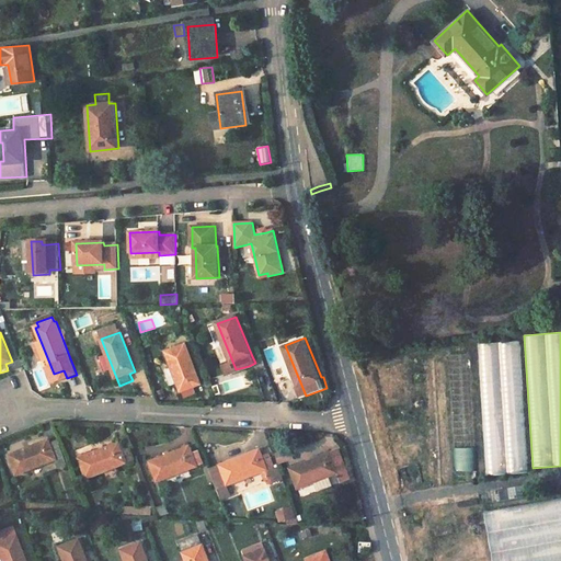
[(521,341),(477,344),(485,476),(528,473),(521,341)]
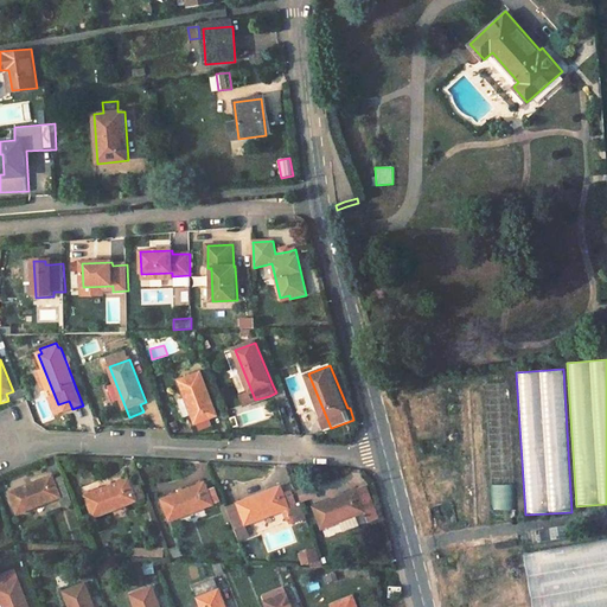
[(200,374),(179,382),(200,433),(213,427),(211,420),(218,416),(200,374)]
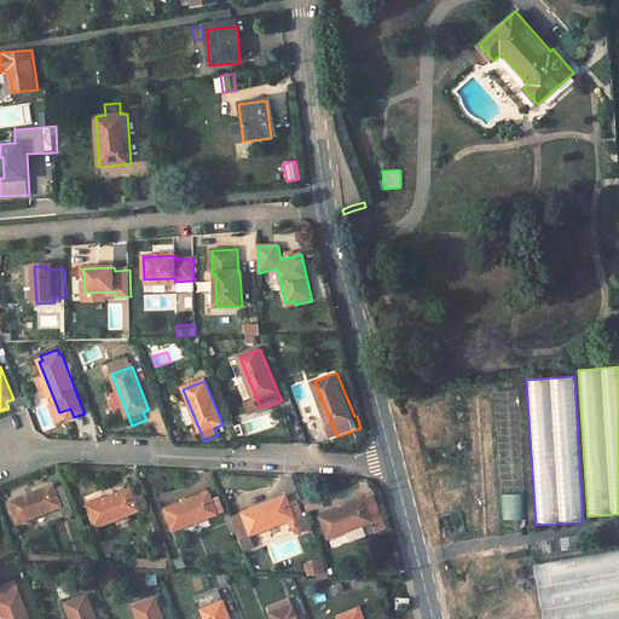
[(70,409),(59,412),(57,414),(59,422),(74,417),(70,409)]
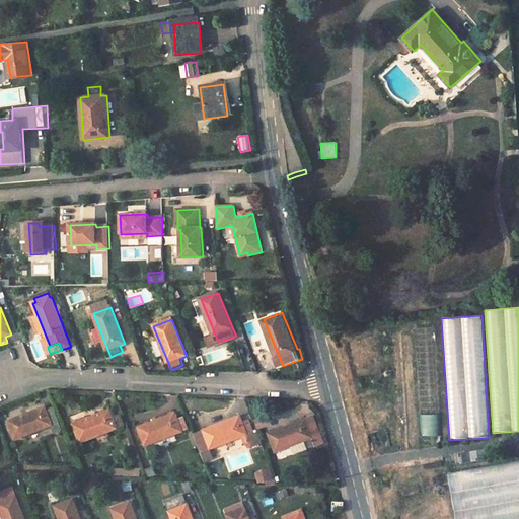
[(43,399),(7,413),(14,431),(56,416),(51,402),(45,405),(43,399)]
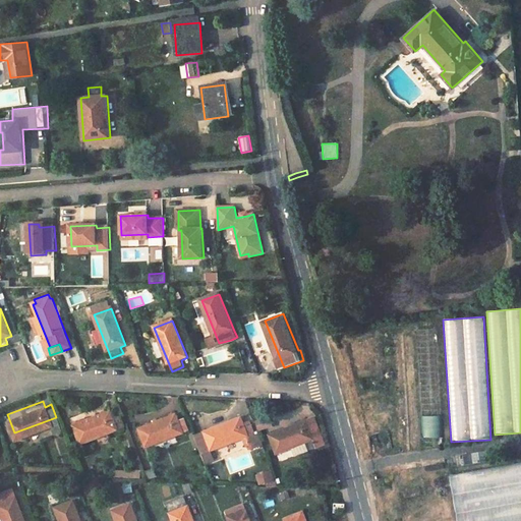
[(109,404),(72,419),(79,437),(122,419),(118,407),(110,409),(109,404)]
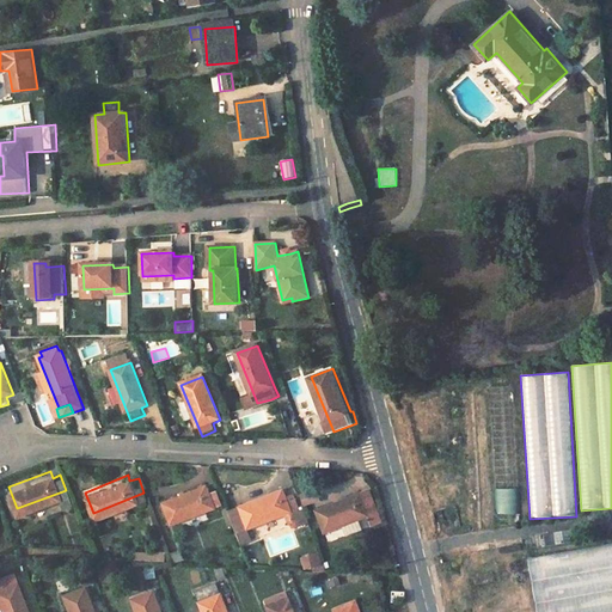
[(203,478),(163,495),(171,516),(220,495),(215,481),(206,484),(203,478)]
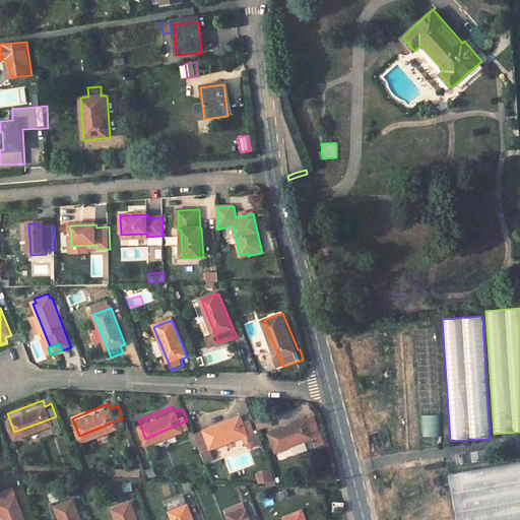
[(240,409),(204,424),(211,442),(246,428),(252,439),(261,435),(258,426),(257,423),(253,426),(248,412),(242,414),(240,409)]
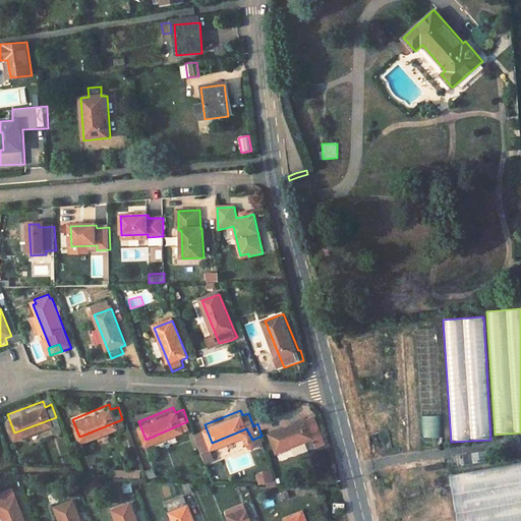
[(269,413),(255,417),(257,423),(258,426),(272,421),(269,413)]
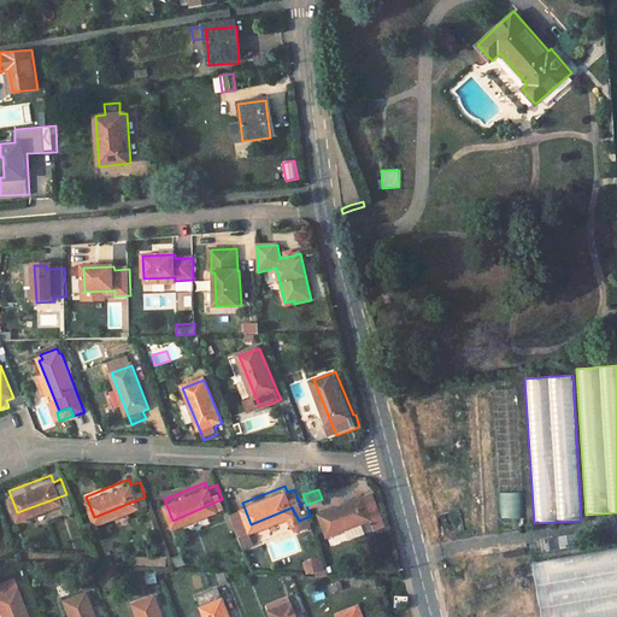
[(363,491),(319,507),(329,529),(377,509),(371,494),(365,497),(363,491)]
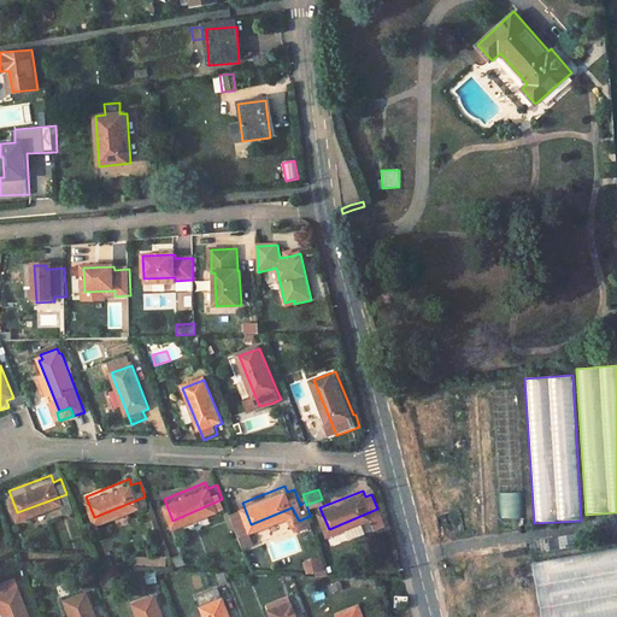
[(522,522),(521,492),(498,493),(500,523),(522,522)]
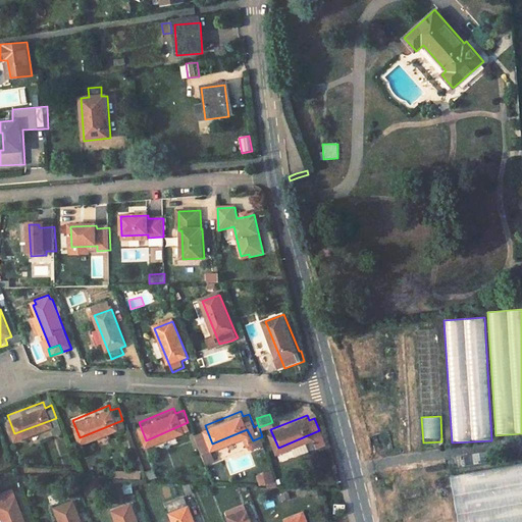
[(205,425),(195,429),(202,448),(212,444),(205,425)]
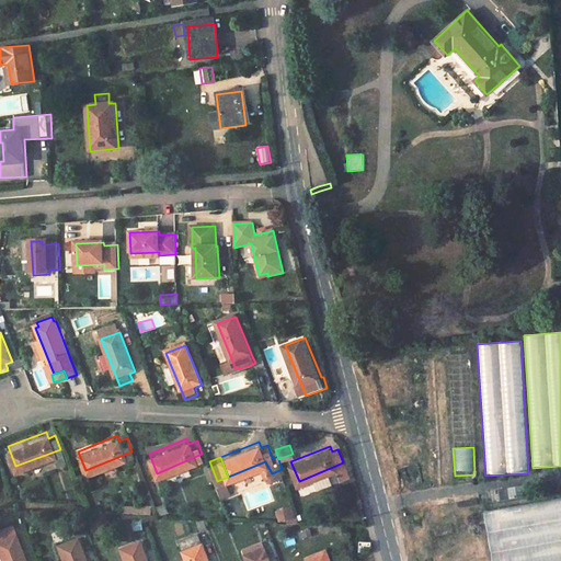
[(524,485),(491,491),(493,502),(525,496),(524,485)]
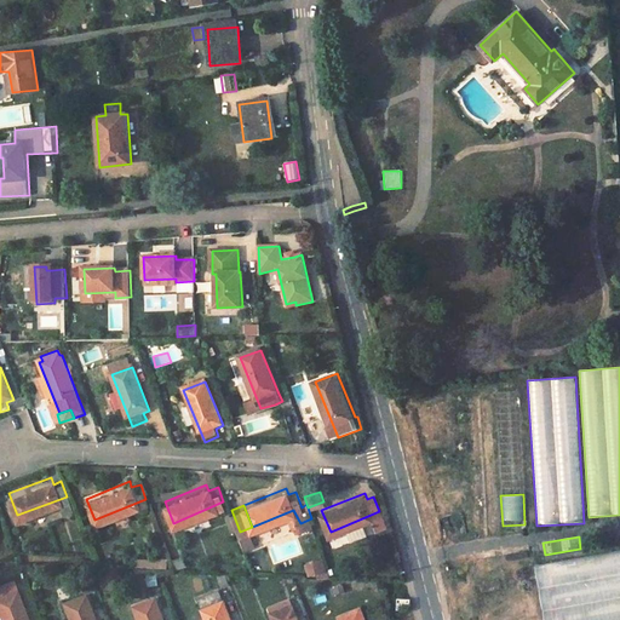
[(544,619),(619,619),(619,551),(535,564),(544,619)]
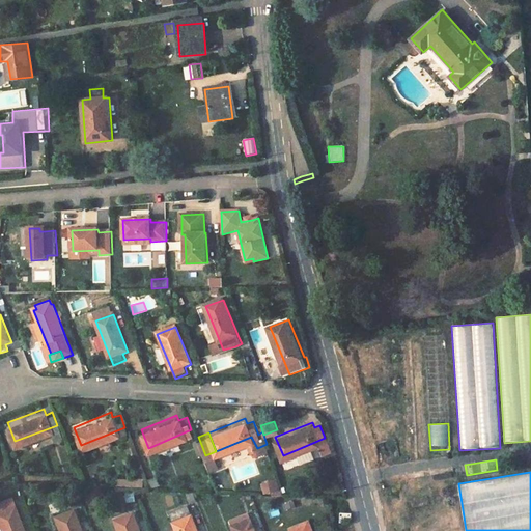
[(150,488),(160,486),(158,477),(148,480),(150,488)]
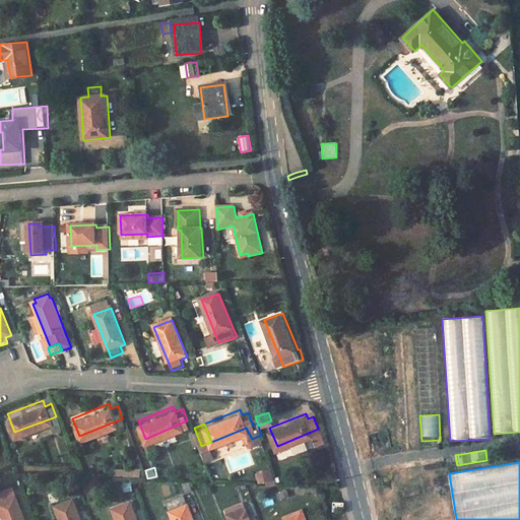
[(115,477),(140,476),(139,469),(115,470),(115,477)]
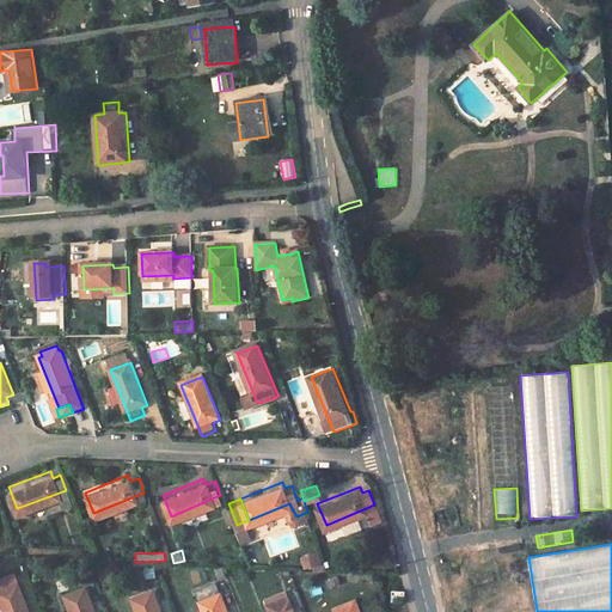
[(320,552),(300,556),(304,573),(323,570),(320,552)]
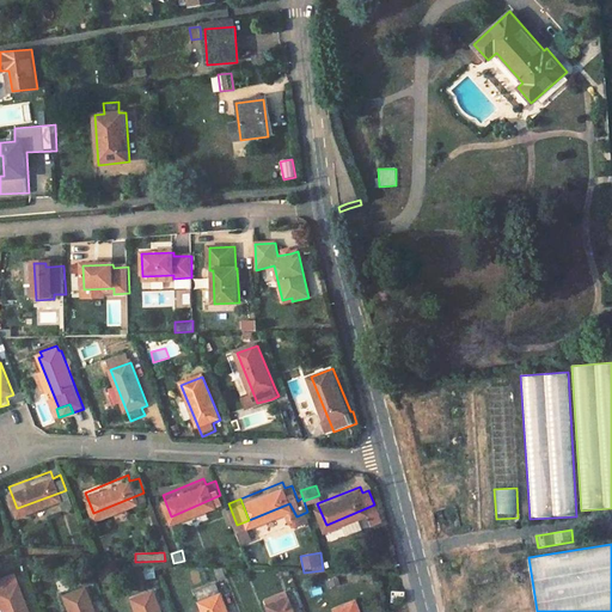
[(31,611),(14,570),(0,575),(0,592),(7,611),(31,611)]
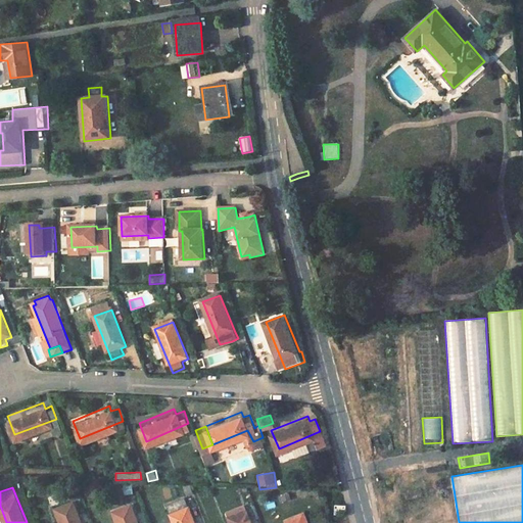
[(250,522),(239,502),(223,509),(230,522),(250,522)]
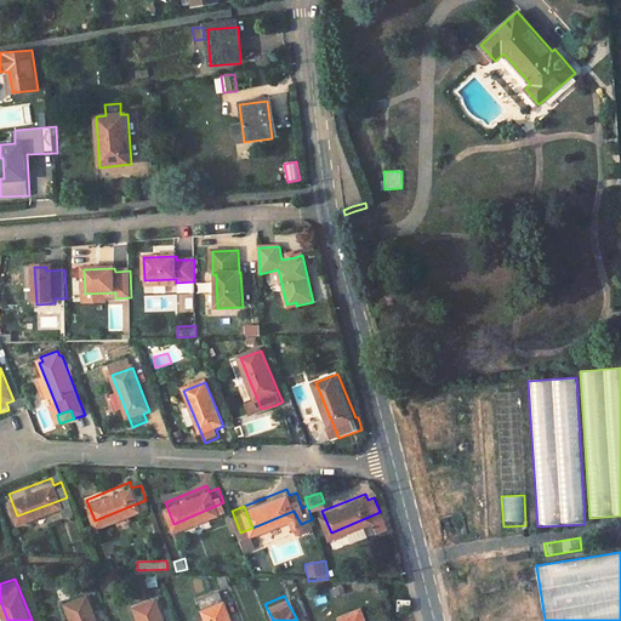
[(98,620),(89,597),(67,605),(73,620),(98,620)]
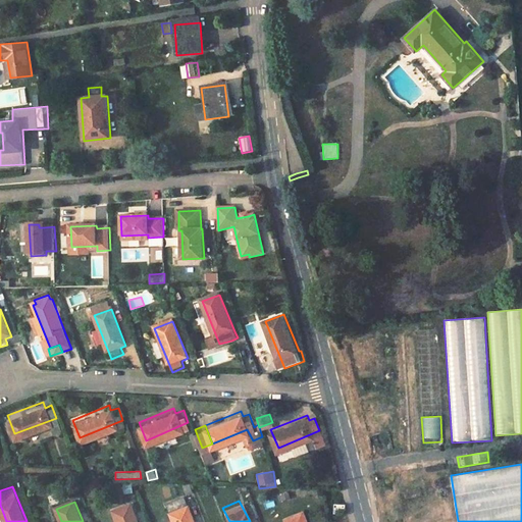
[(348,504),(336,502),(334,512),(347,513),(348,504)]
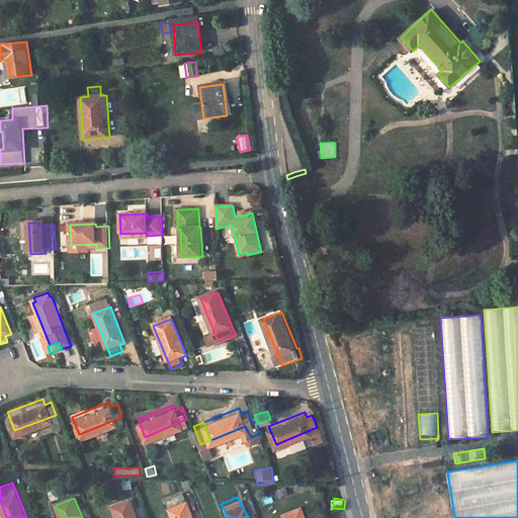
[(137,517),(130,499),(112,507),(116,517),(137,517)]
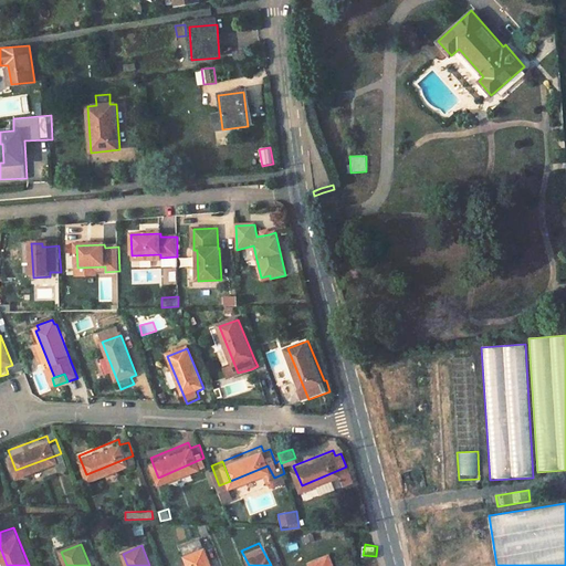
[(211,565),(205,551),(185,558),(188,565),(211,565)]
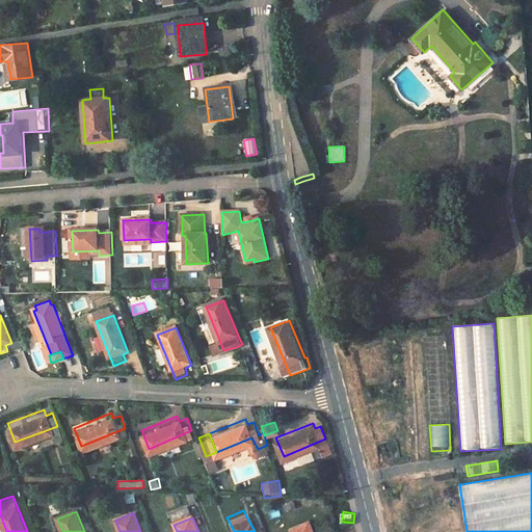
[(314,531),(310,523),(292,530),(293,531),(314,531)]
